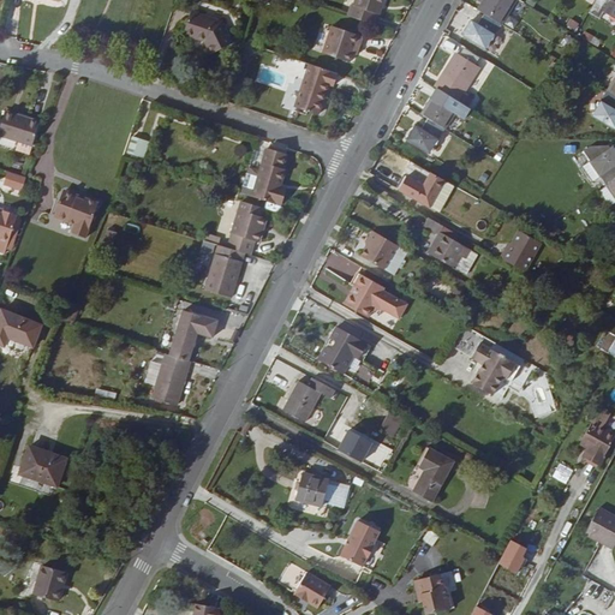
[(347,19),(371,27),(375,16),(376,17),(382,0),(354,0),(352,9),(351,9),(347,19)]
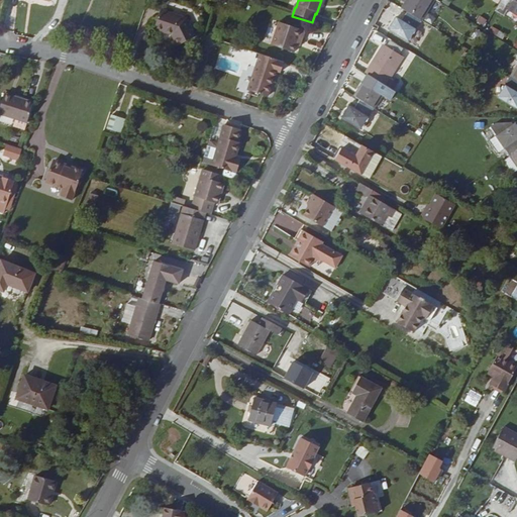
[(404,0),(399,9),(404,12),(418,21),(431,0),(404,0)]
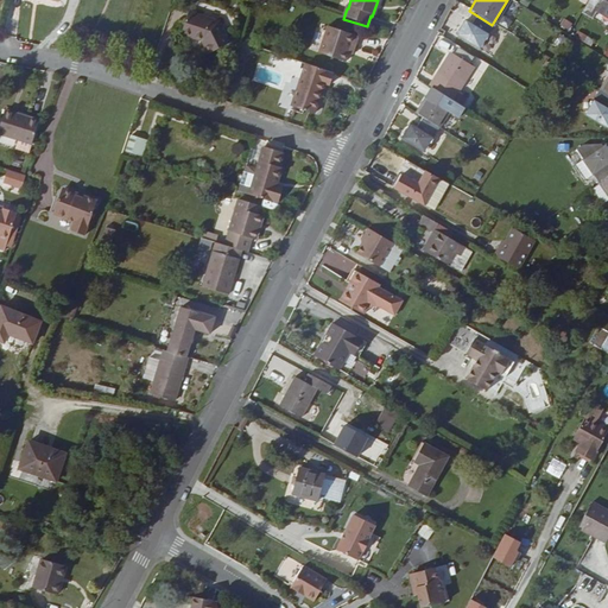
[(607,0),(584,0),(577,13),(588,19),(593,11),(607,19),(607,0)]
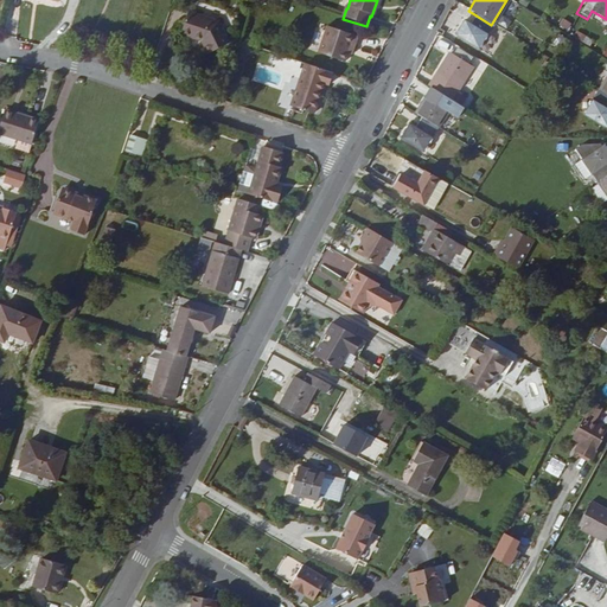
[(186,12),(179,36),(199,42),(208,56),(228,44),(215,21),(186,12)]
